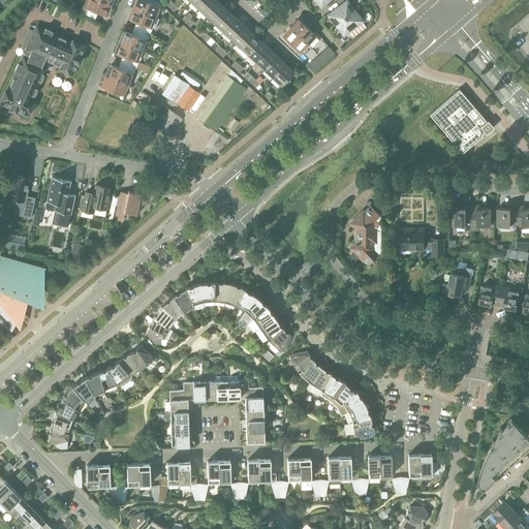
[(104,14),(109,4),(98,0),(87,0),(85,6),(83,5),(81,10),(90,18),(93,10),(104,14)]
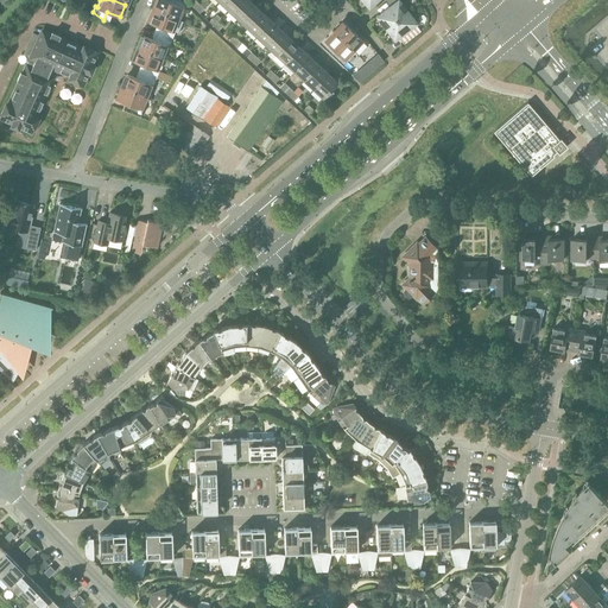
[(166,0),(157,0),(153,10),(176,19),(181,6),(184,8),(185,5),(179,0),(172,0),(172,2),(166,0)]
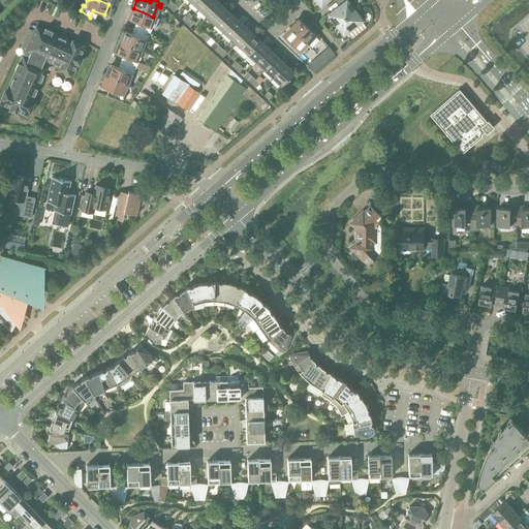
[(207,0),(191,0),(190,1),(198,7),(199,8),(207,0)]
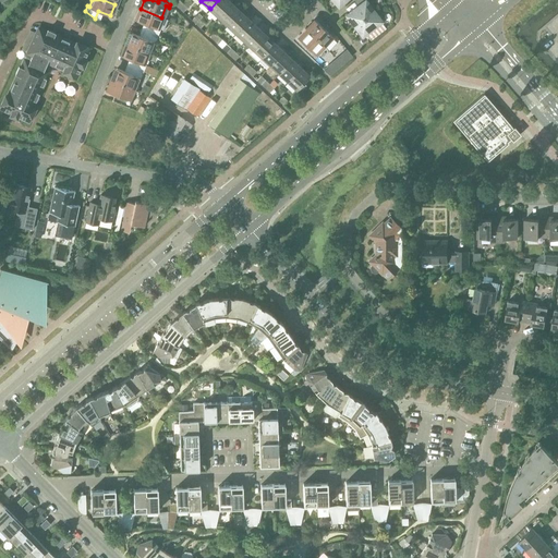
[(231,3),(227,0),(218,0),(210,9),(218,17),(231,3)]
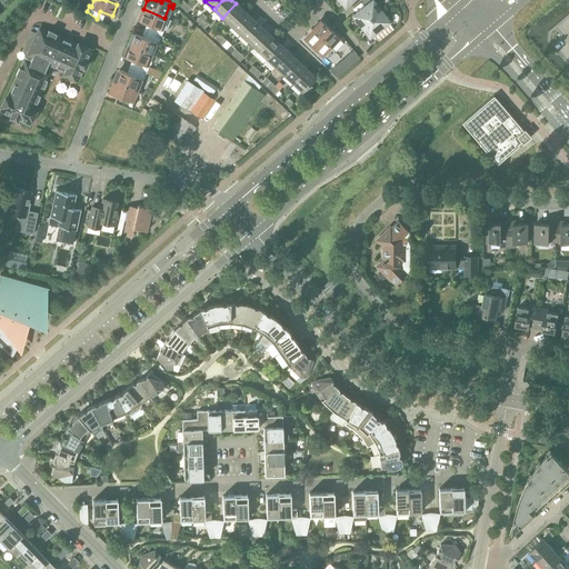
[(355,16),(362,26),(380,11),(372,1),(355,16)]
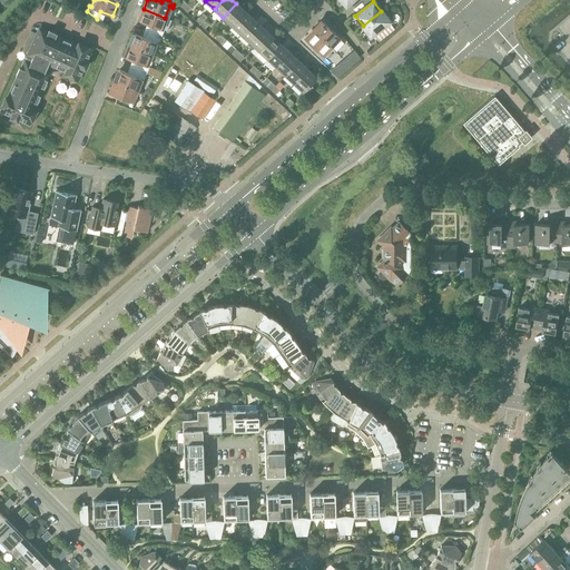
[(187,3),(183,8),(187,12),(192,8),(187,3)]
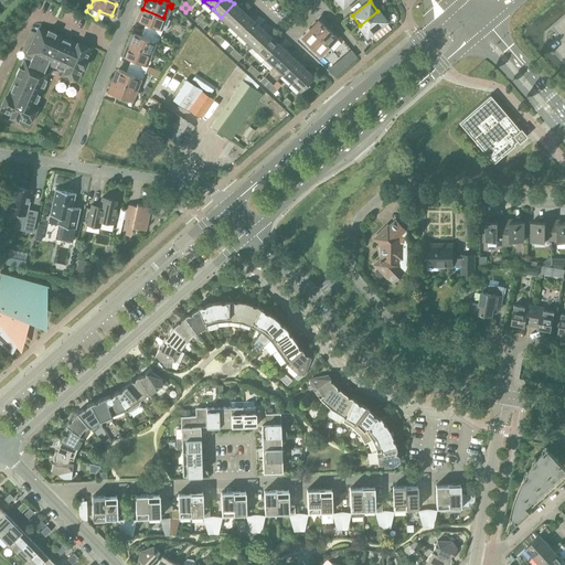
[(221,18),(231,25),(243,12),(234,3),(221,18)]
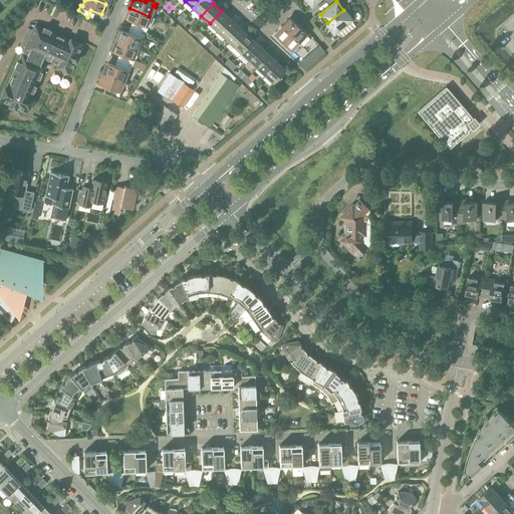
[(137,23),(135,29),(146,33),(148,27),(151,28),(155,18),(149,16),(130,8),(125,18),(137,23)]
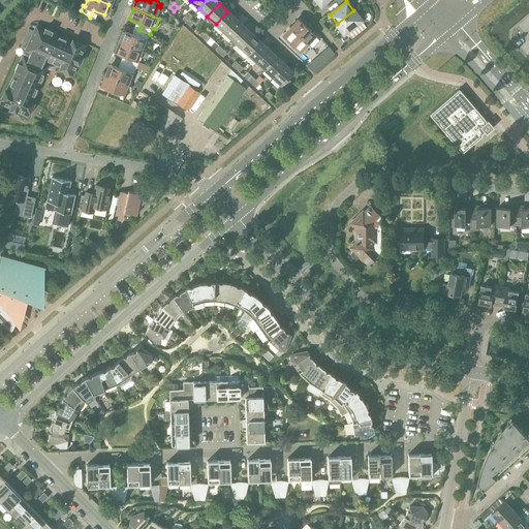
[(361,20),(353,10),(337,24),(344,33),(361,20)]
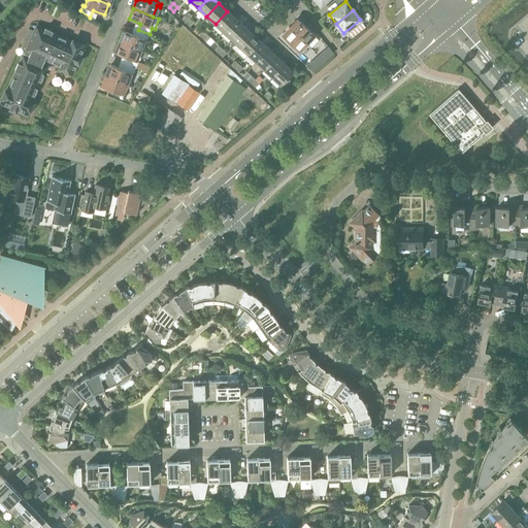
[(235,19),(227,11),(216,24),(224,32),(235,19)]
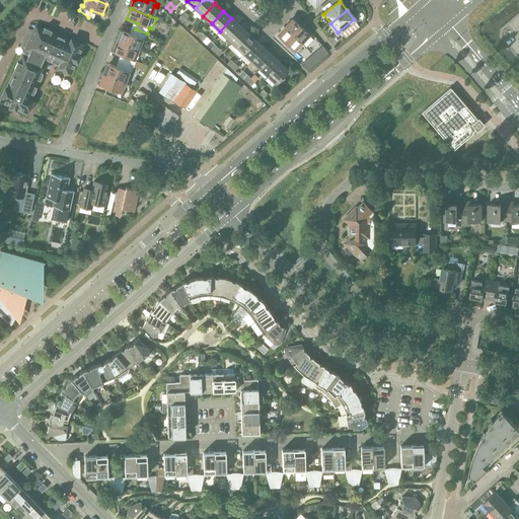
[(178,18),(182,22),(187,18),(189,15),(184,12),(182,15),(182,14),(178,18)]
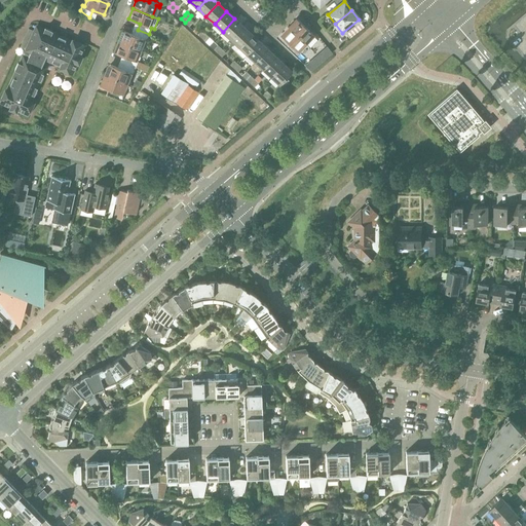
[(242,27),(234,19),(223,32),(231,39),(242,27)]
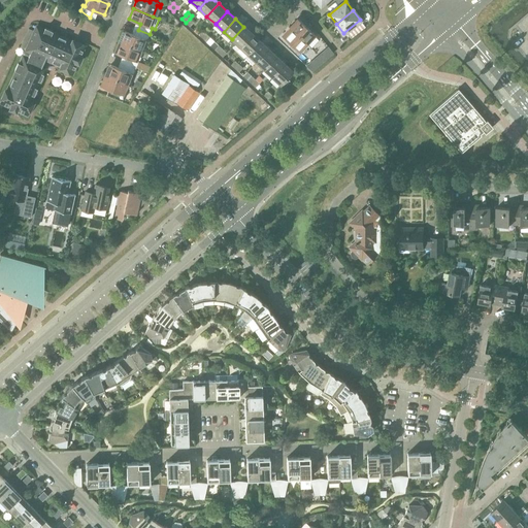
[(298,20),(291,28),(306,42),(315,34),(298,20)]
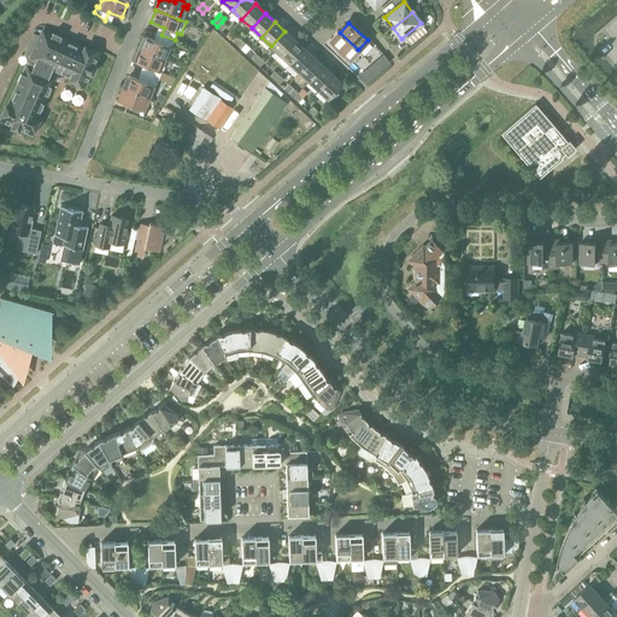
[(19,131),(21,129),(33,134),(37,121),(35,121),(54,78),(50,76),(52,69),(72,77),(71,80),(84,86),(89,74),(92,75),(95,66),(93,65),(99,53),(86,48),(84,51),(60,39),(60,36),(52,33),(52,35),(42,31),(36,46),(30,59),(35,60),(33,68),(27,66),(23,75),(21,74),(17,82),(19,83),(9,107),(6,106),(0,119),(12,125),(11,128),(19,131)]
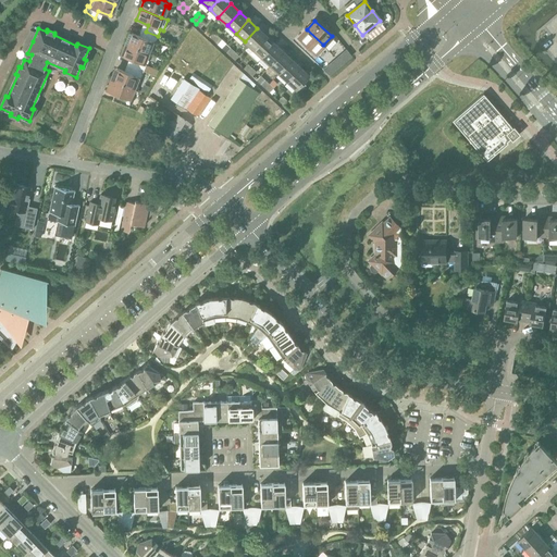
[(265,36),(257,28),(245,41),(249,46),(245,50),(249,53),(252,49),(265,36)]
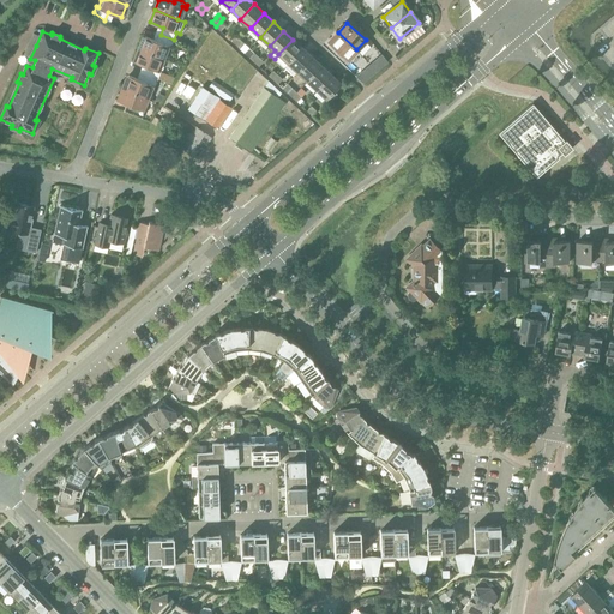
[(347,60),(356,49),(338,32),(329,42),(347,60)]
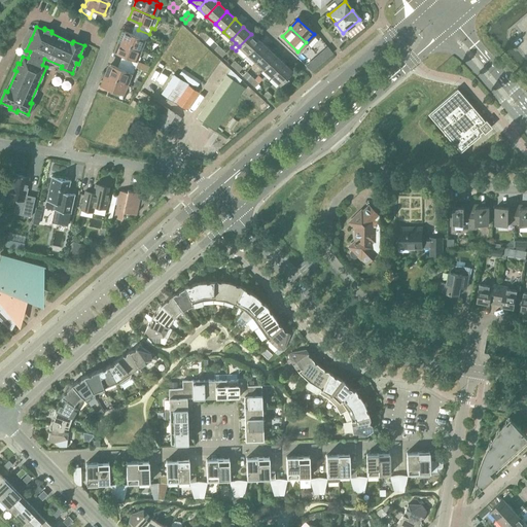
[(124,31),(119,42),(139,49),(143,39),(146,40),(149,34),(138,30),(135,35),(124,31)]
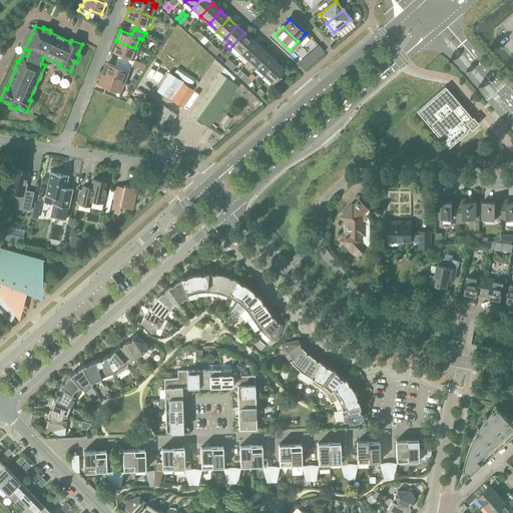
[(192,33),(196,37),(200,33),(196,29),(192,33)]
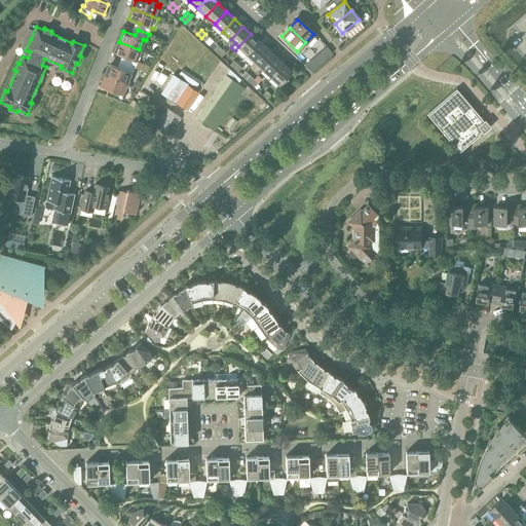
[(259,41),(251,34),(238,46),(247,54),(259,41)]
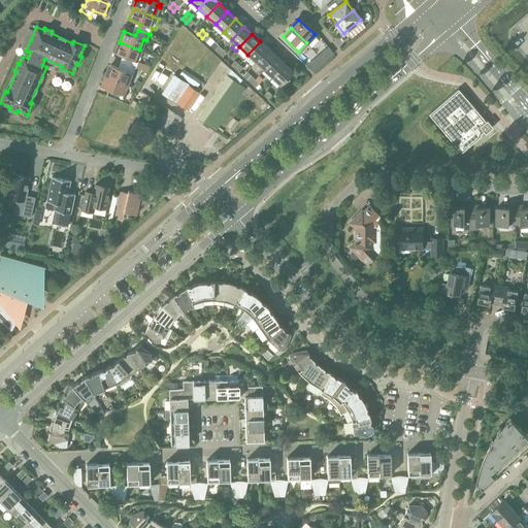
[(25,36),(20,47),(26,51),(31,39),(25,36)]
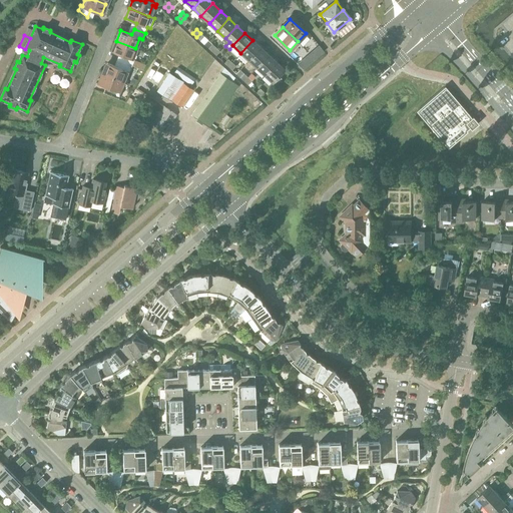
[(261,48),(252,40),(240,53),(248,60),(261,48)]
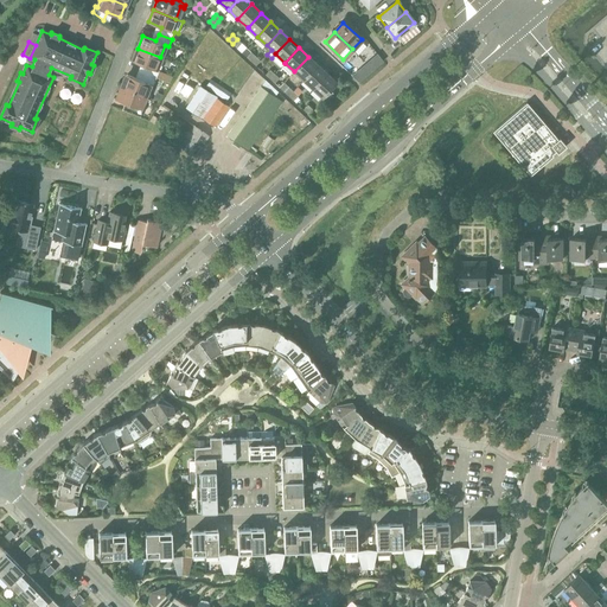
[(146,66),(142,72),(155,78),(159,70),(155,69),(160,57),(138,49),(133,61),(146,66)]
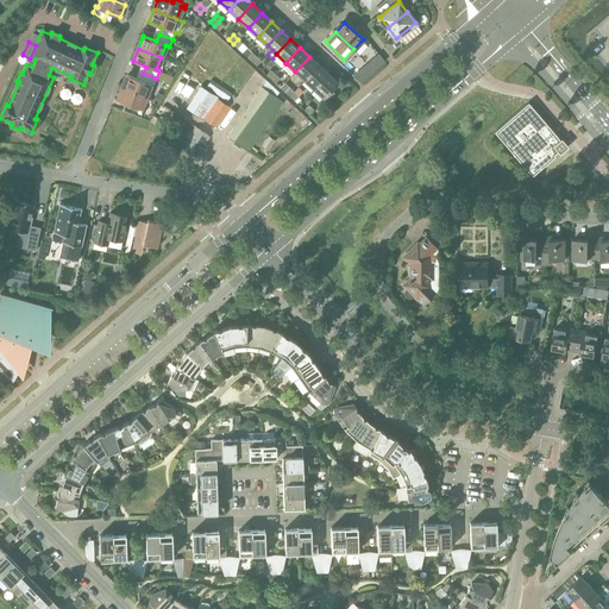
[(248,57),(252,62),(257,57),(252,52),(248,57)]
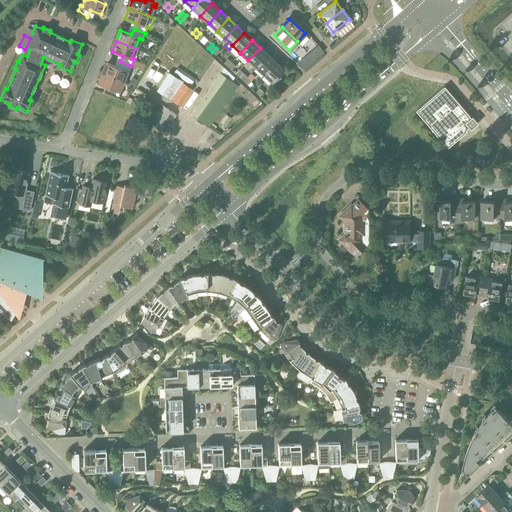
[(319,45),(308,54),(313,60),(317,57),(323,51),(319,45)]
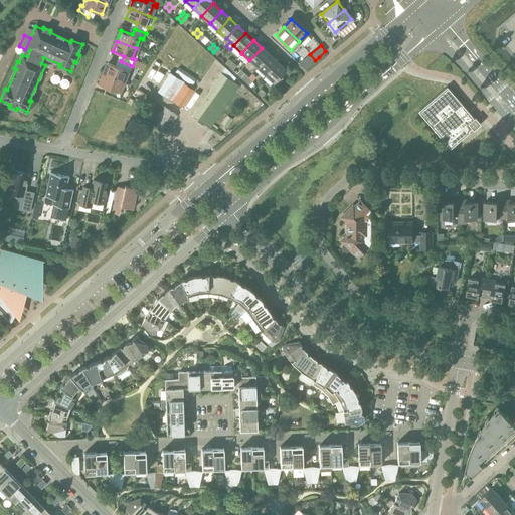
[(270,55),(262,48),(249,60),(258,67),(270,55)]
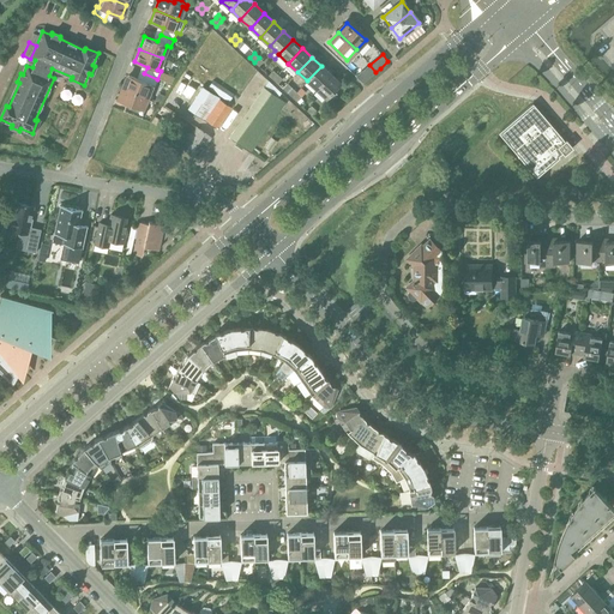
[(369,65),(356,77),(362,83),(371,76),(375,72),(369,65)]
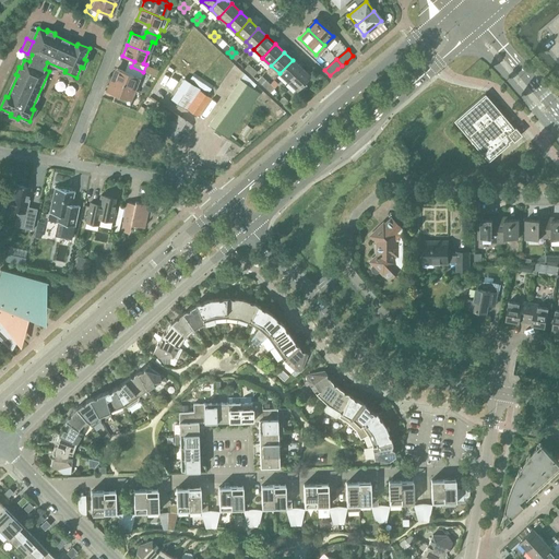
[(301,68),(293,60),(280,73),(288,82),(301,68)]
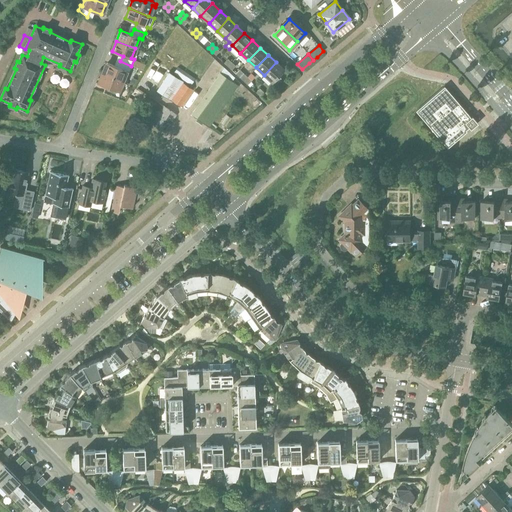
[(223,63),(228,67),(232,62),(227,58),(223,63)]
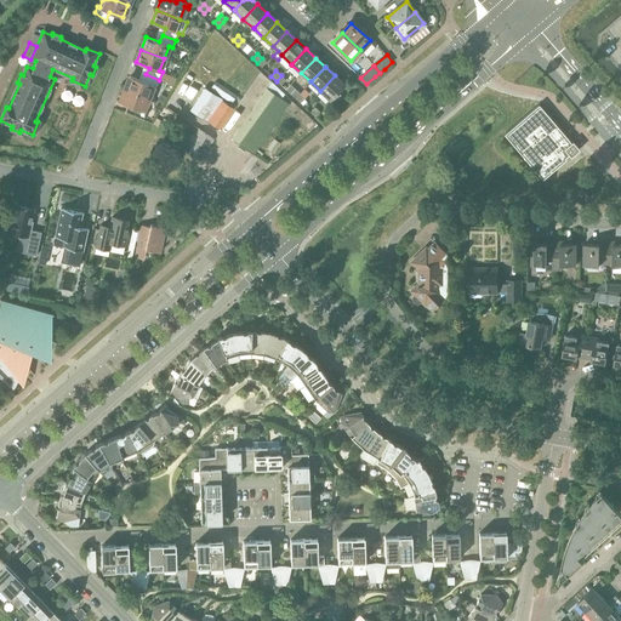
[(130,77),(125,89),(148,98),(153,86),(157,87),(159,80),(146,74),(143,81),(130,77)]
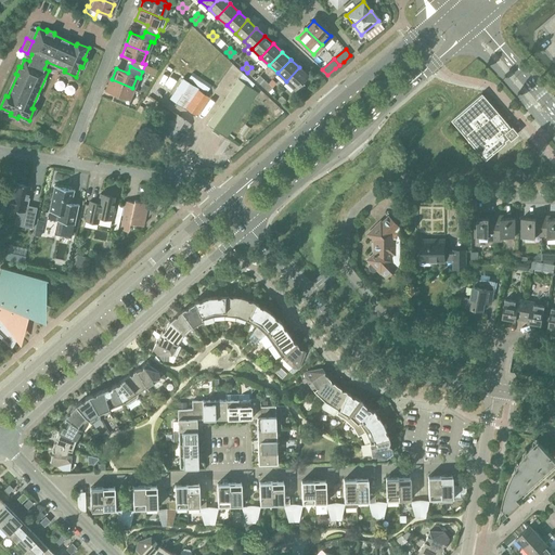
[(308,76),(299,67),(286,81),(295,89),(296,89),(299,91),(305,85),(301,82),(308,76)]
